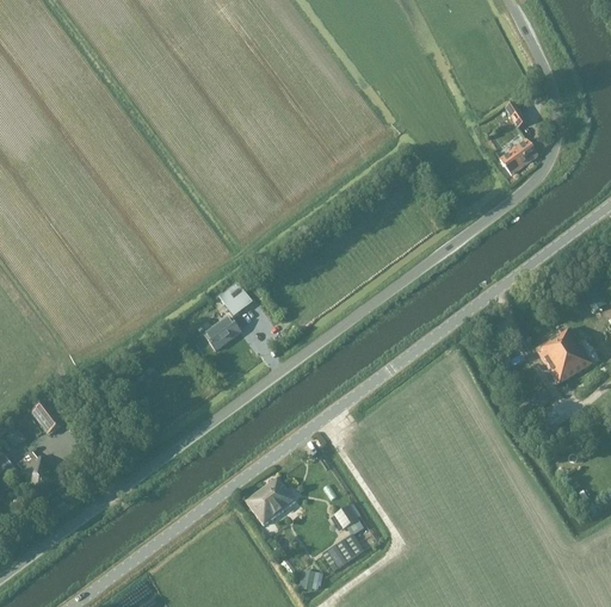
[(505,107),(518,127),(526,119),(513,101),(505,107)]
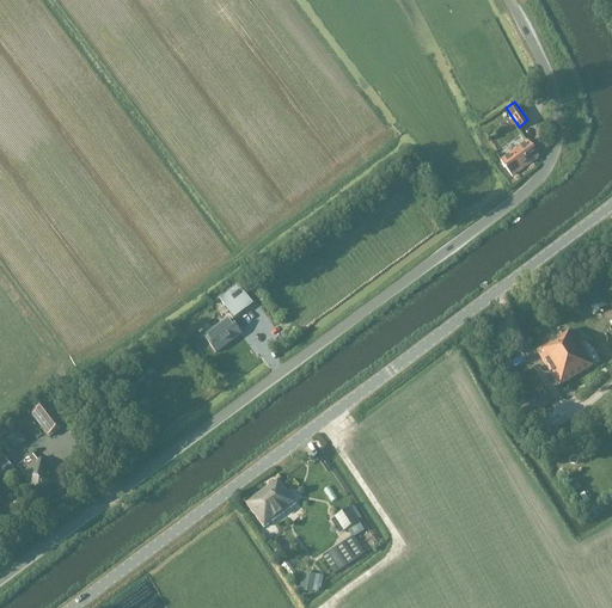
[(538,154),(526,137),(500,158),(512,173),(538,154)]
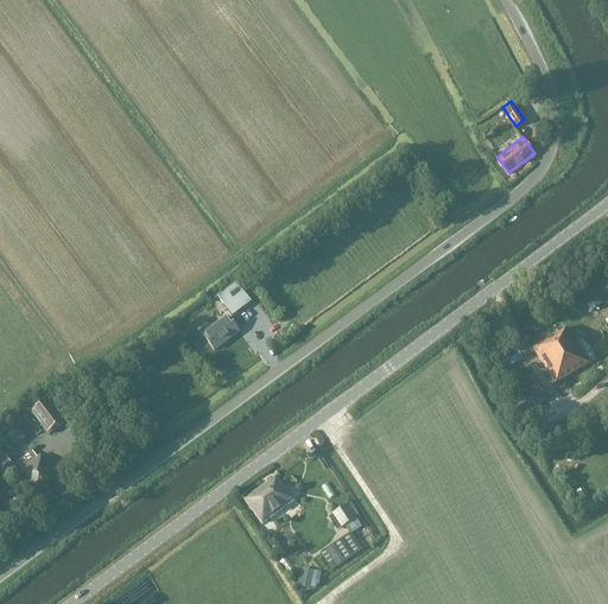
[(235,280),(216,294),(230,313),(251,299),(235,280)]
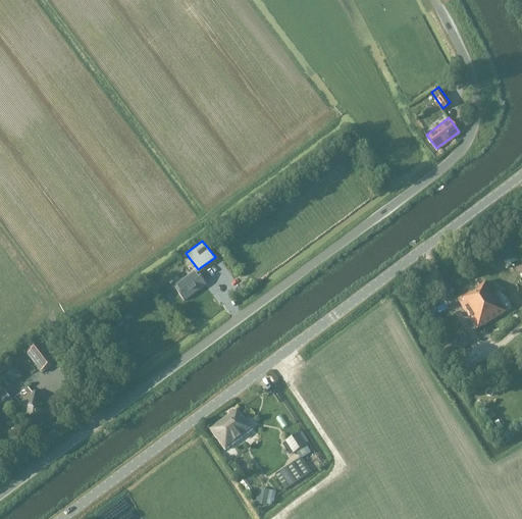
[(184,299),(205,283),(195,269),(173,286),(184,299)]
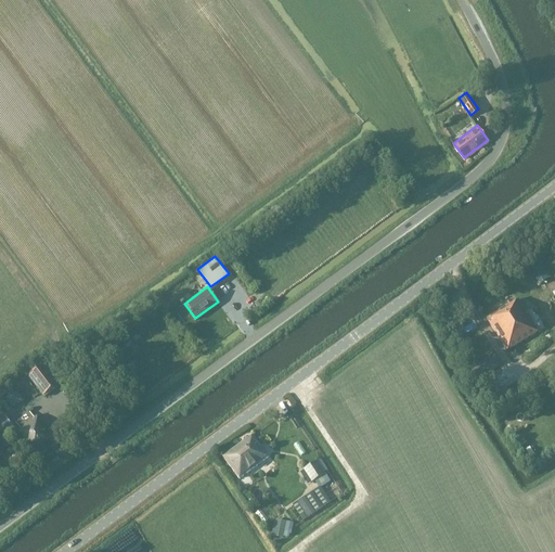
[(506,349),(539,330),(517,297),(486,317),(506,349)]
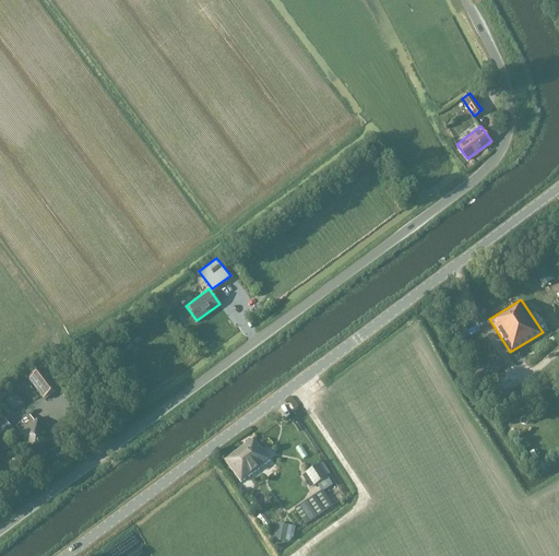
[(66,380),(50,361),(44,366),(30,377),(45,397),(58,386),(66,380)]
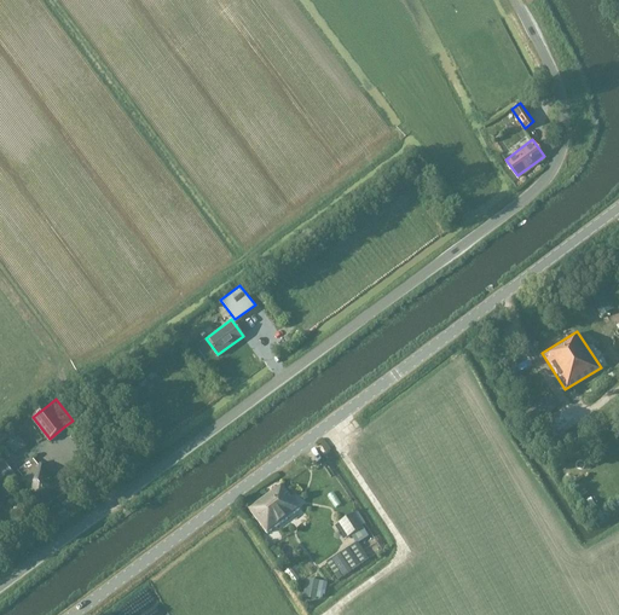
[(18,431),(6,440),(13,452),(25,445),(18,431)]
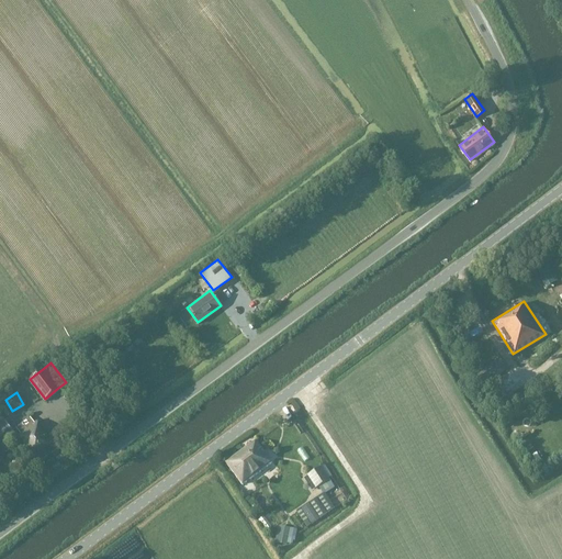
[(32,464),(57,445),(37,417),(33,420),(30,415),(15,425),(19,431),(12,436),(32,464)]
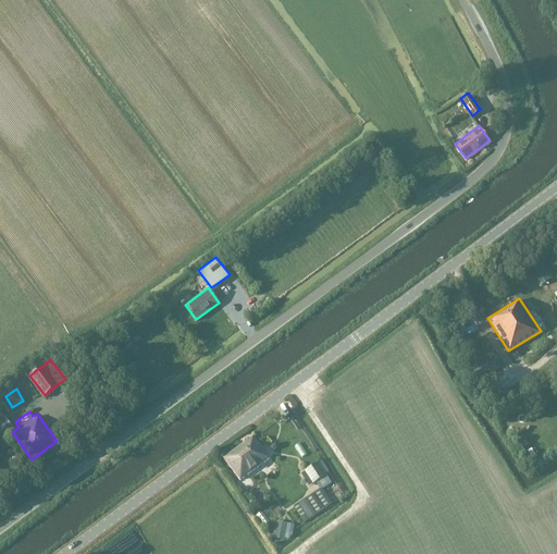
[(3,414),(0,415),(0,428),(5,435),(14,429),(3,414)]
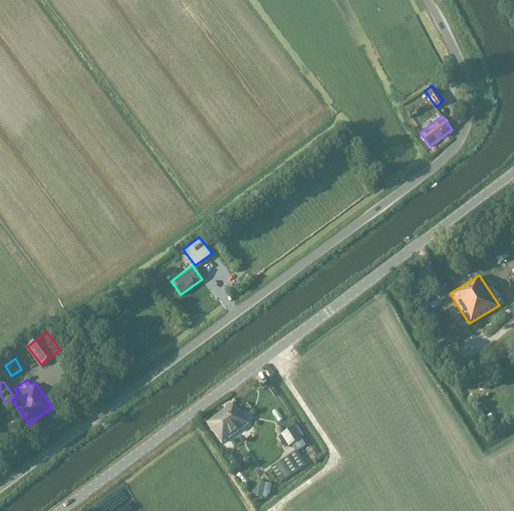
[(233,401),(205,421),(221,442),(249,421),(233,401)]
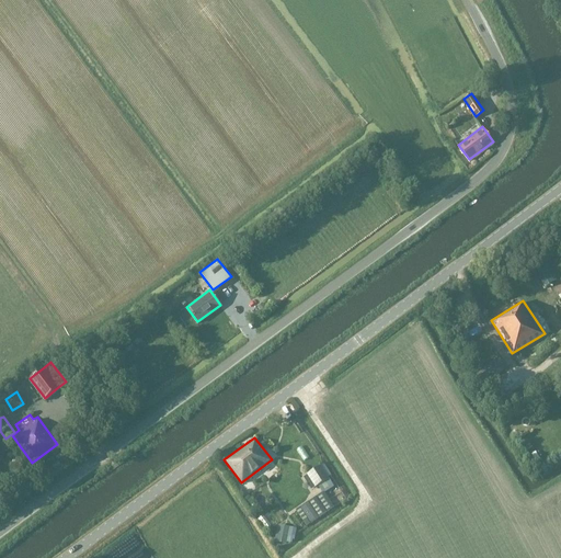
[(320,464),(306,473),(315,486),(319,482),(329,477),(320,464)]
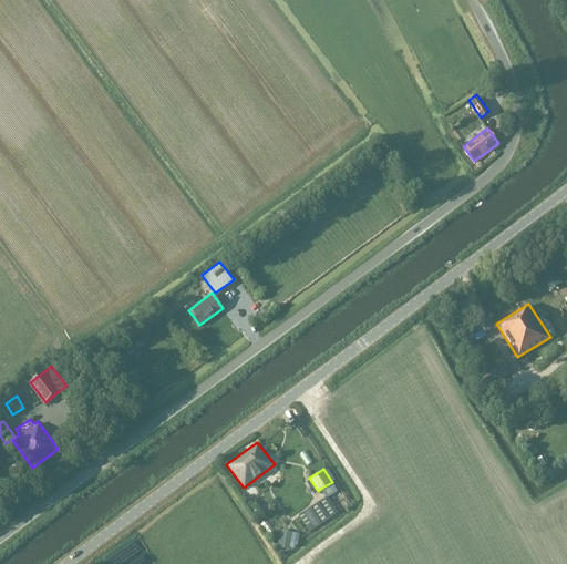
[(332,482),(322,488),(327,494),(328,495),(329,494),(337,489),(332,482)]
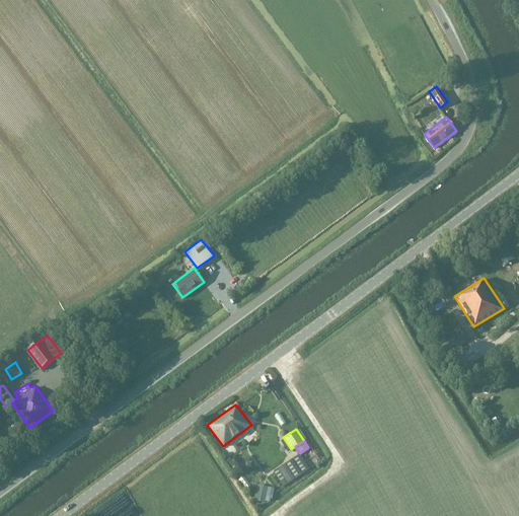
[(311,447),(303,452),(308,461),(317,456),(311,447)]
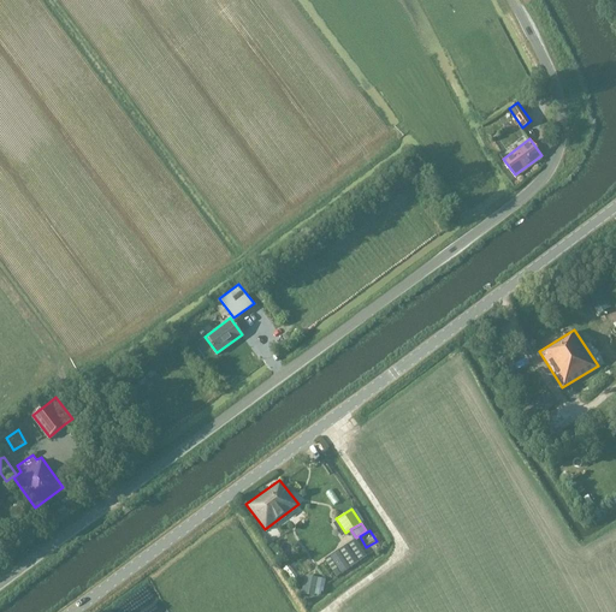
[(353,538),(345,542),(357,560),(365,556),(353,538)]
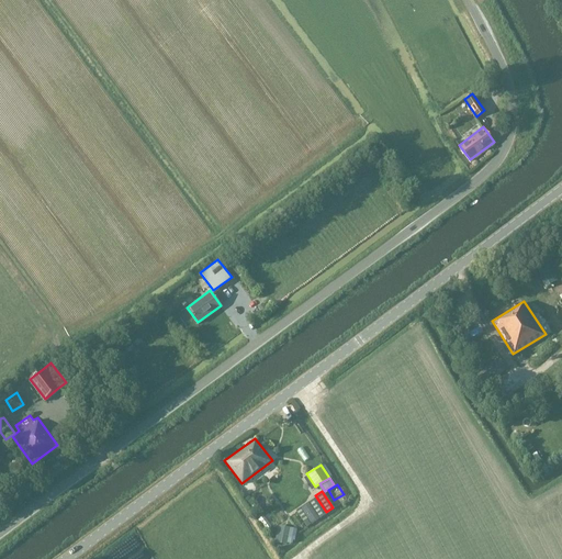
[(314,496),(307,501),(318,517),(324,513),(314,496)]
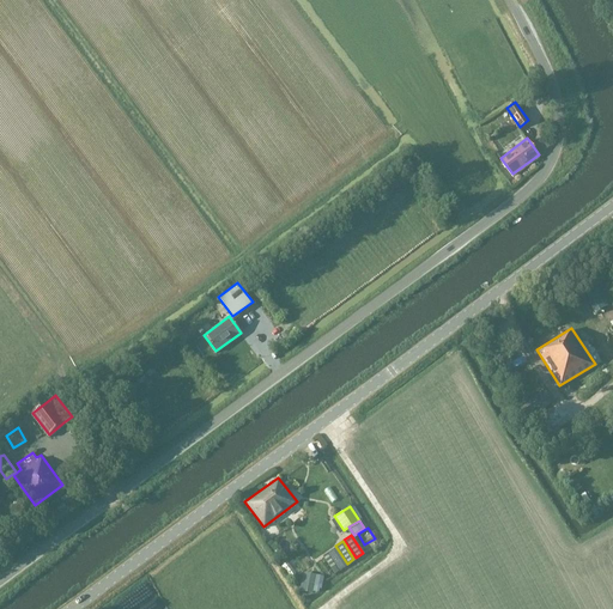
[(333,547),(326,552),(338,570),(345,565),(333,547)]
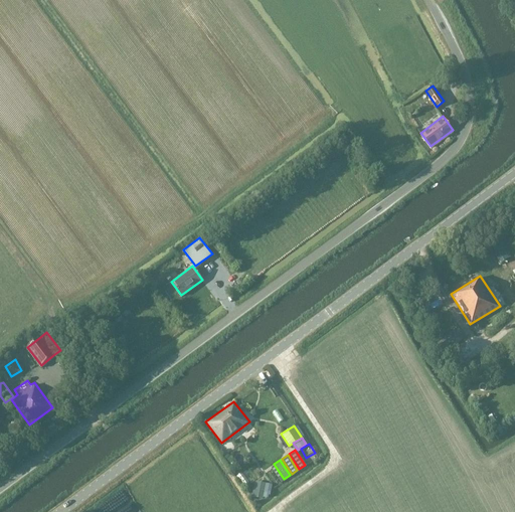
[(266,481),(256,479),(254,488),(252,488),(251,494),(265,496),(270,493),(270,491),(264,490),(266,481)]
